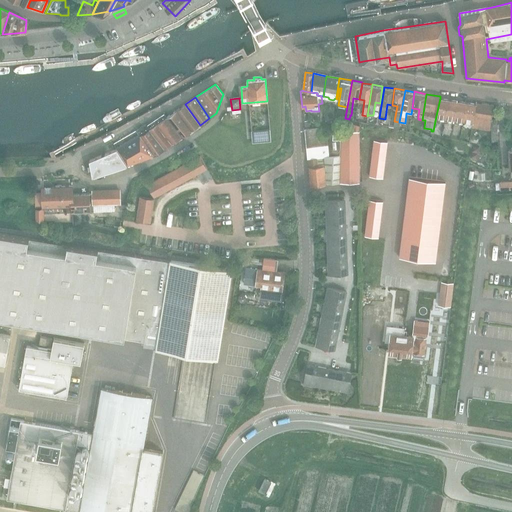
[(446,117),(449,99),(440,98),(436,116),(446,117)]
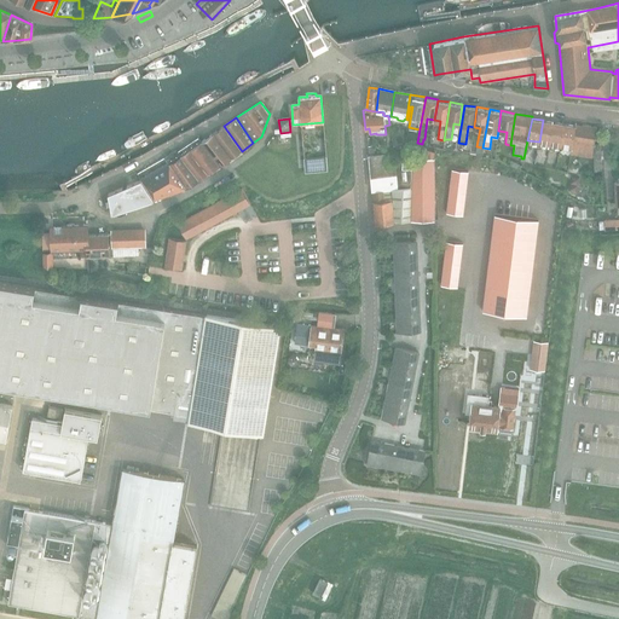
[(550,144),(553,122),(543,120),(539,142),(550,144)]
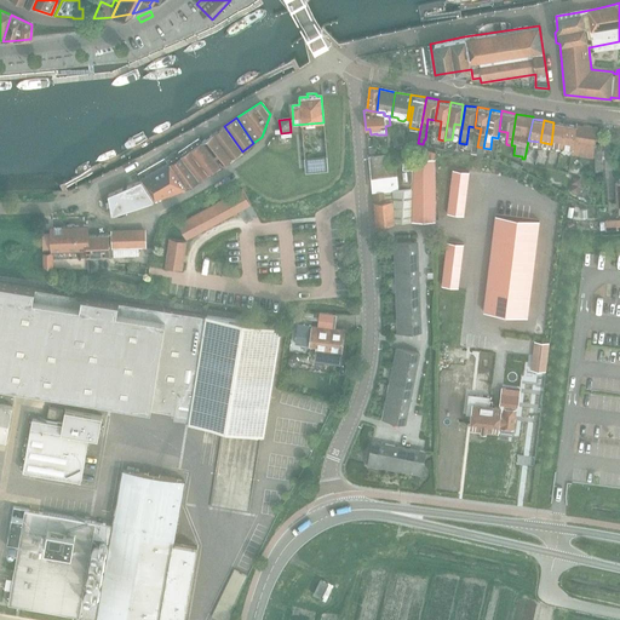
[(562,145),(566,124),(554,122),(551,144),(562,145)]
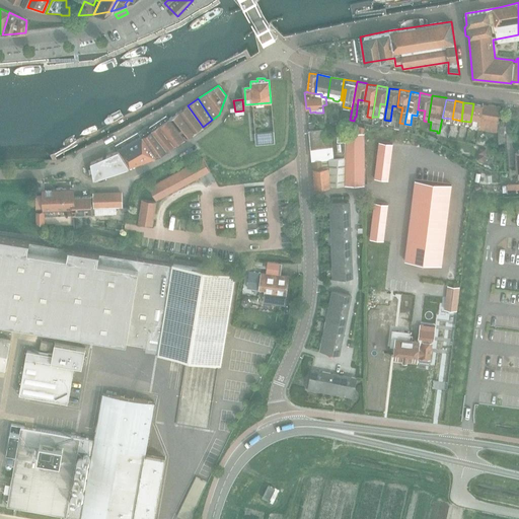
[(479,124),(483,105),(473,103),(470,122),(479,124)]
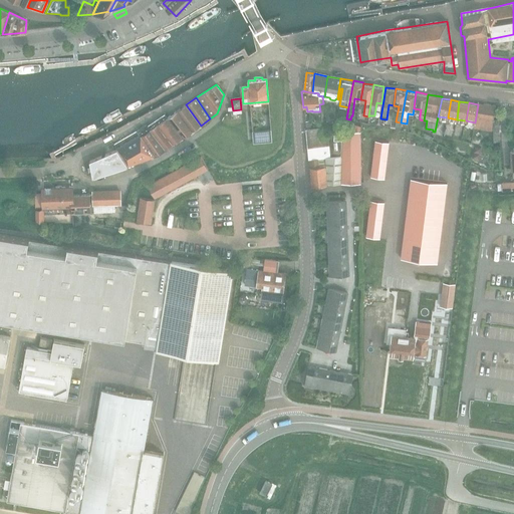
[(478,104),(475,122),(474,126),(492,130),(493,130),(494,142),(500,141),(500,138),(504,138),(503,122),(499,122),(499,118),(493,118),(496,105),(478,102),(478,104)]
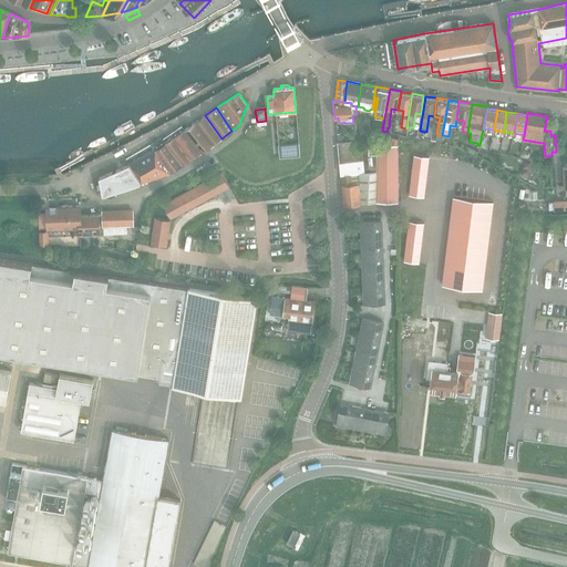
[(210,146),(222,138),(205,115),(195,123),(210,146)]
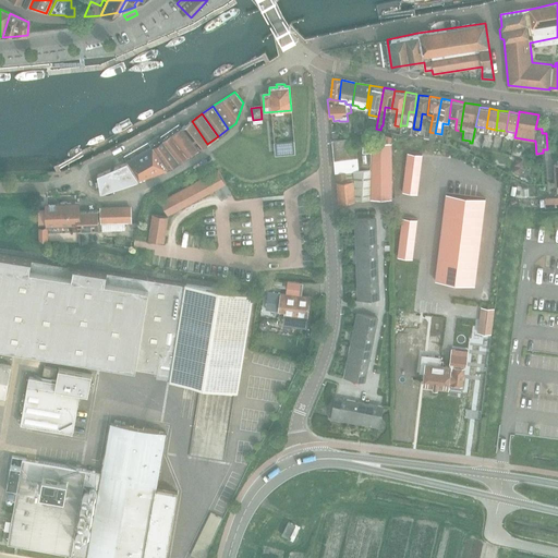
[(198,150),(207,144),(192,121),(182,128),(185,133),(185,132),(198,150)]
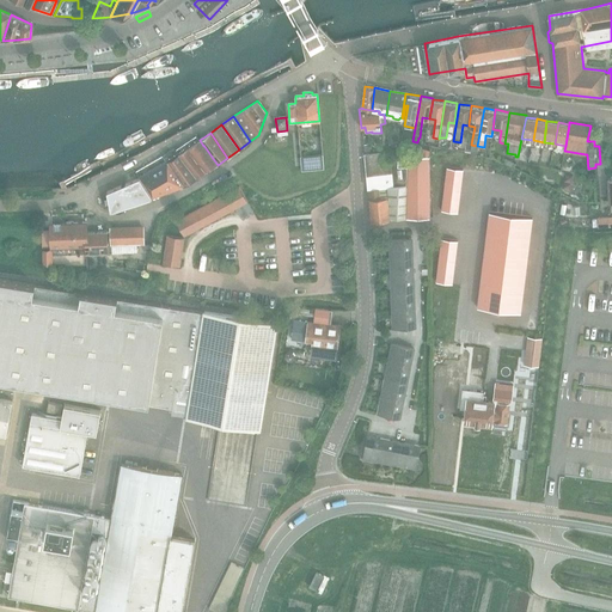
[(196,179),(218,165),(203,145),(203,146),(200,140),(178,154),(196,179)]
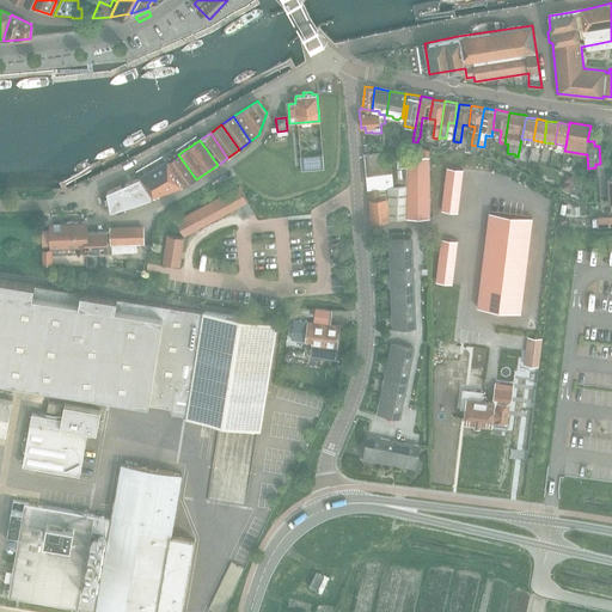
[(410,157),(415,155),(415,150),(398,150),(398,160),(398,163),(409,165),(410,157)]
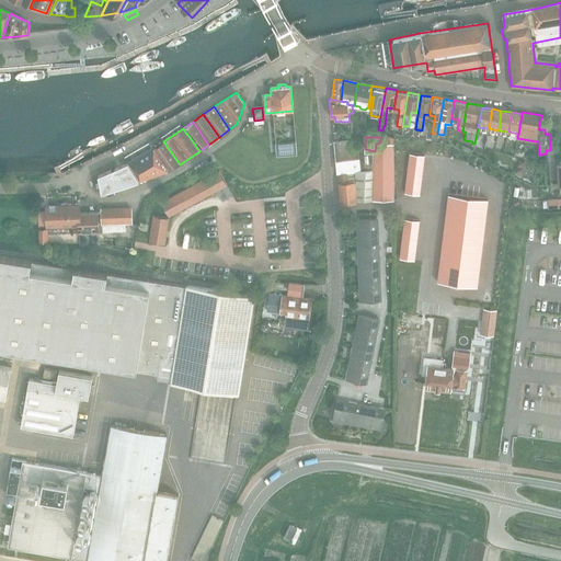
[(365,153),(365,149),(365,147),(358,147),(358,146),(352,147),(351,138),(335,140),(338,173),(374,169),(375,156),(365,153)]
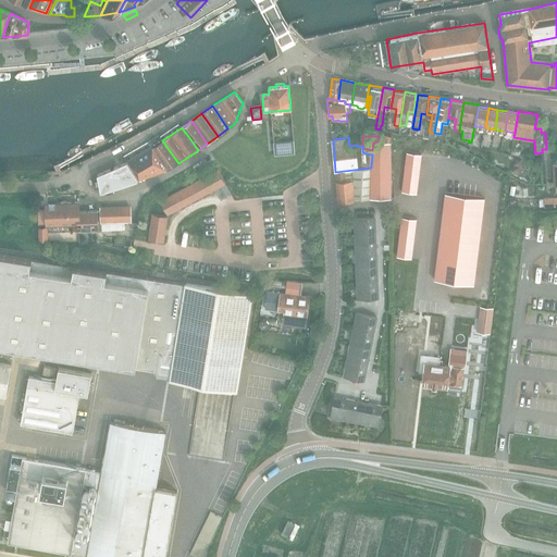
[(166,171),(178,163),(162,140),(151,147),(166,171)]
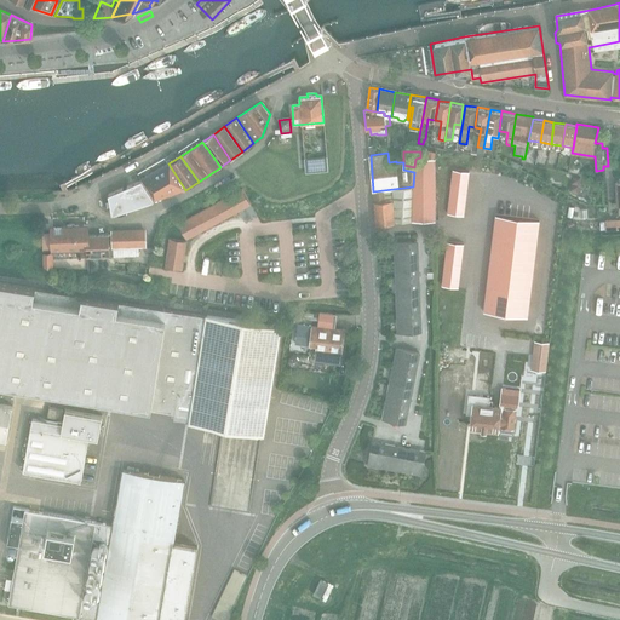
[(304,159),(305,172),(327,171),(326,158),(304,159)]
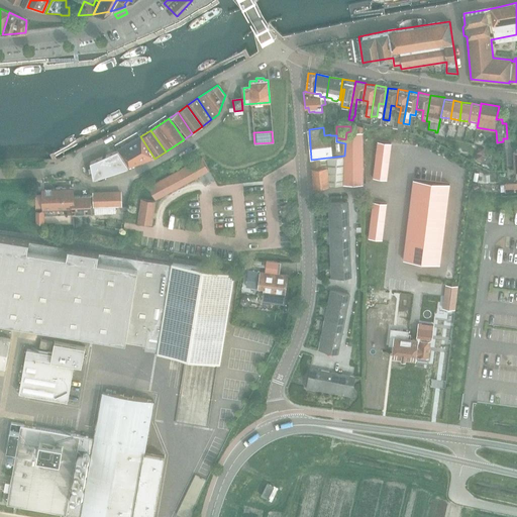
[(344,156),(342,184),(343,184),(363,183),(363,131),(350,131),(346,132),(345,139),(336,137),(336,141),(345,143),(344,156)]
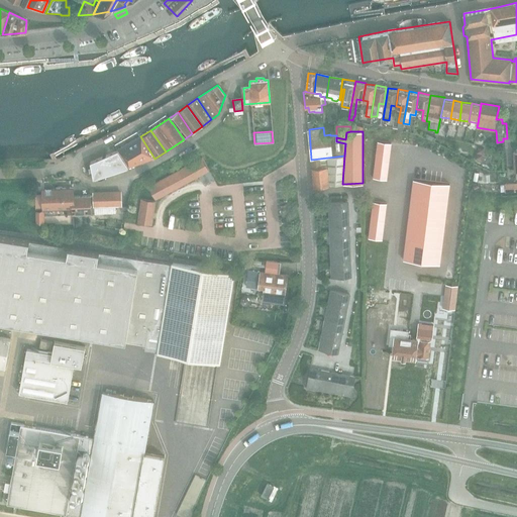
[(128,168),(154,159),(140,136),(118,149),(128,168)]
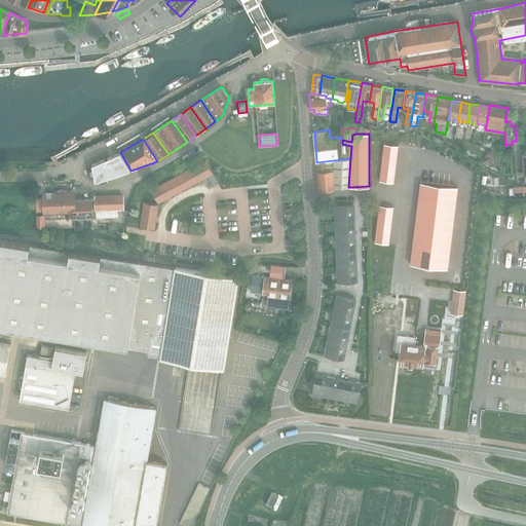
[(383,144),(383,150),(397,152),(398,145),(383,144)]
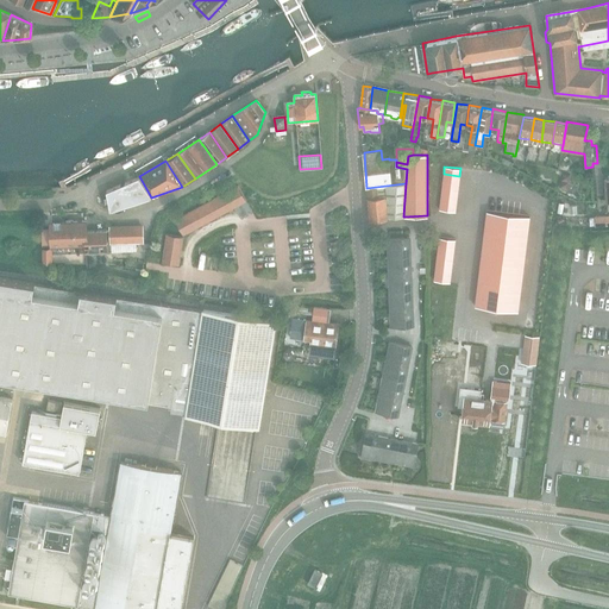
[(110,209),(151,198),(139,176),(106,192),(110,209)]
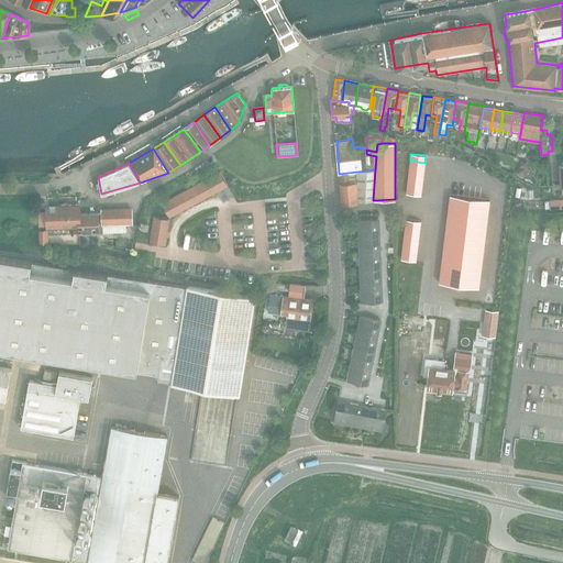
[(359,201),(373,200),(375,169),(339,174),(342,203),(359,201)]
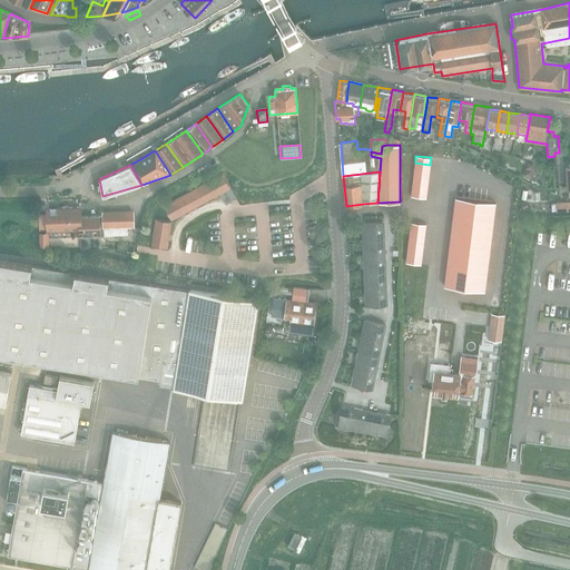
[(217,176),(225,190),(231,187),(224,173),(217,176)]
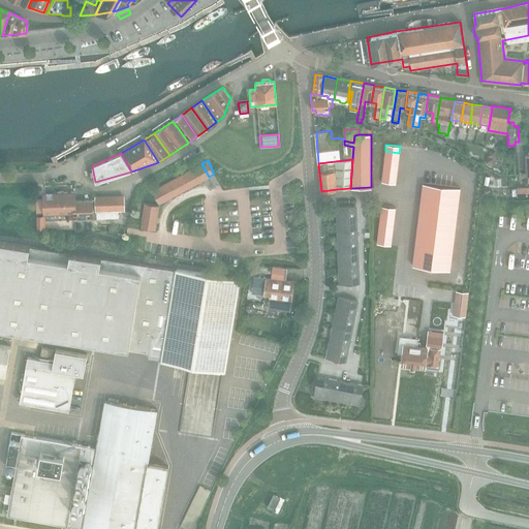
[(204,180),(209,177),(201,163),(196,166),(204,180)]
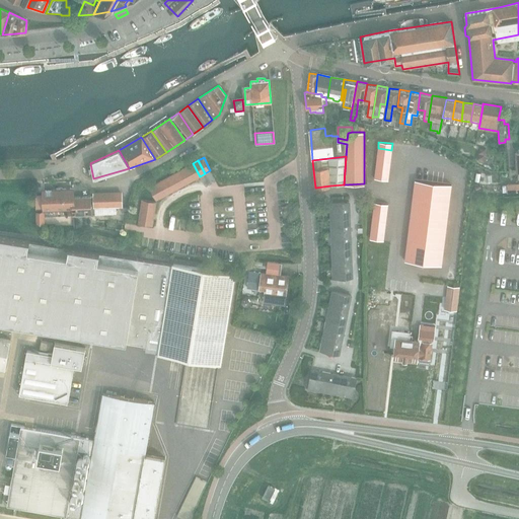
[(194,179),(200,176),(193,163),(187,166),(194,179)]
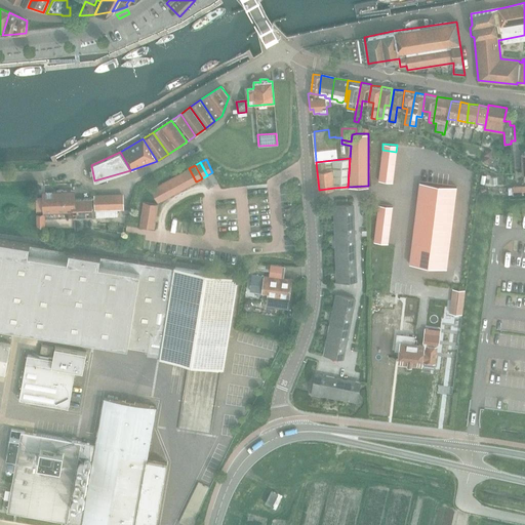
[(191,185),(196,182),(189,168),(184,171),(191,185)]
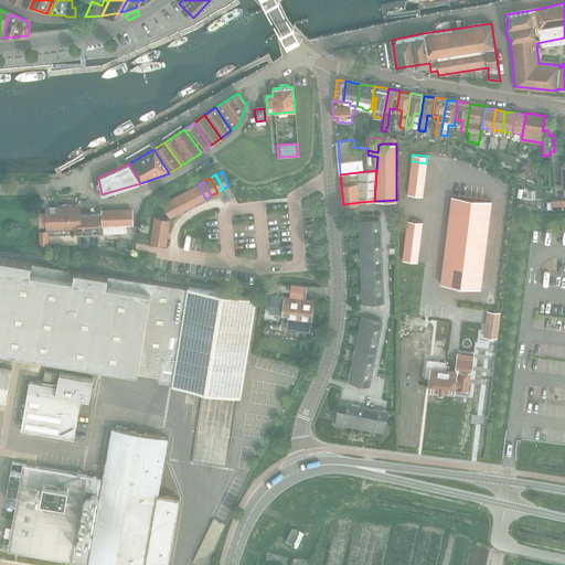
[(199,202),(205,199),(198,184),(192,188),(199,202)]
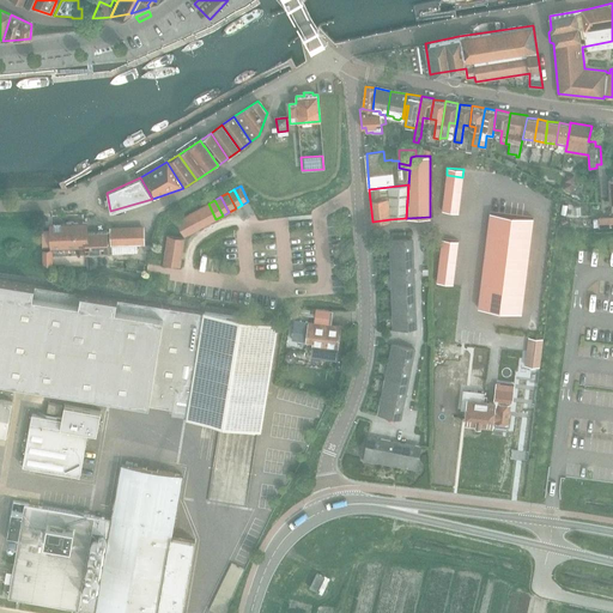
[(210,223),(216,219),(208,204),(201,207),(210,223)]
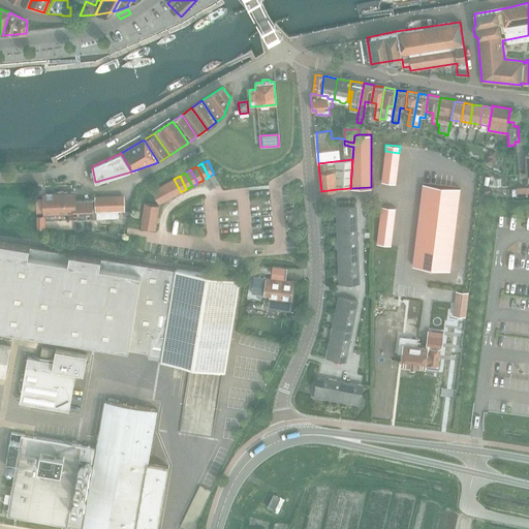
[(382,176),(381,182),(396,184),(396,178),(382,176)]
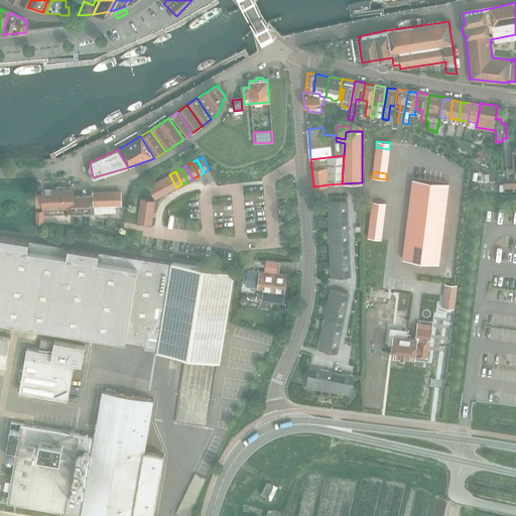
[(171,190),(176,187),(169,174),(164,177),(171,190)]
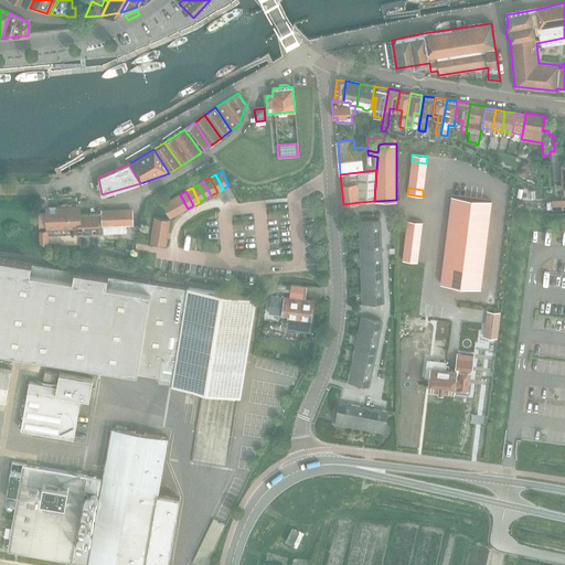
[(181,211),(188,209),(180,194),(174,198),(181,211)]
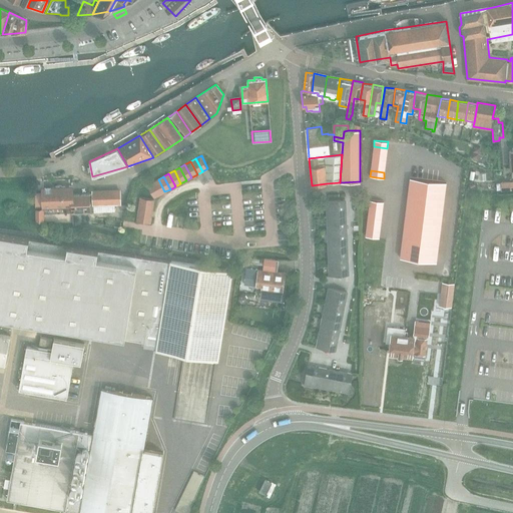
[(410,177),(409,185),(427,188),(428,179),(410,177)]
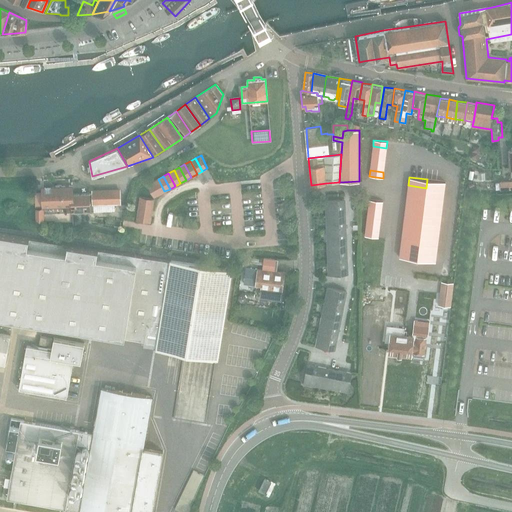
[(159,194),(164,191),(158,179),(152,182),(159,194)]
